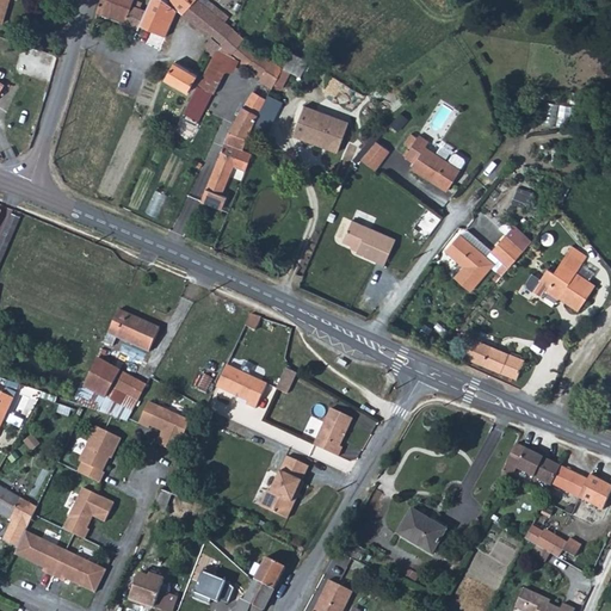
[(99,0),(96,13),(117,22),(121,23),(123,24),(123,23),(130,6),(131,0),(99,0)]
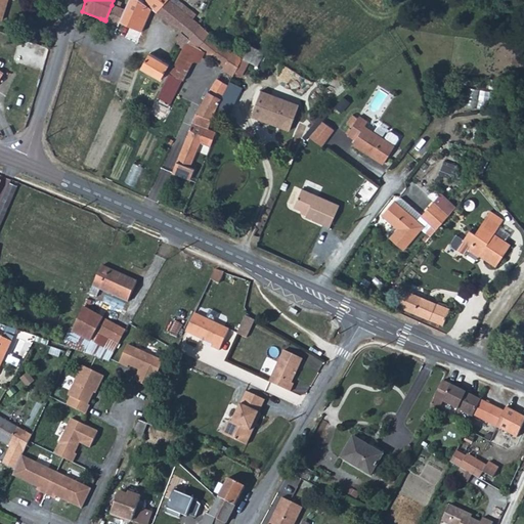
[(126,0),(126,1),(146,16),(149,8),(155,12),(165,0),(126,0)]
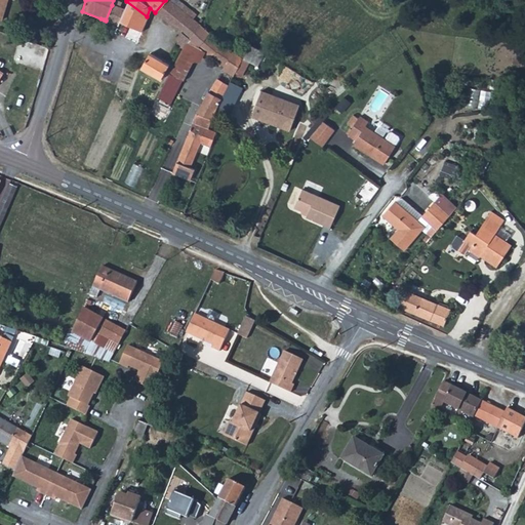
[(173,40),(182,46),(188,40),(199,26),(171,3),(167,0),(165,0),(155,12),(163,18),(179,32),(176,36),(173,40)]
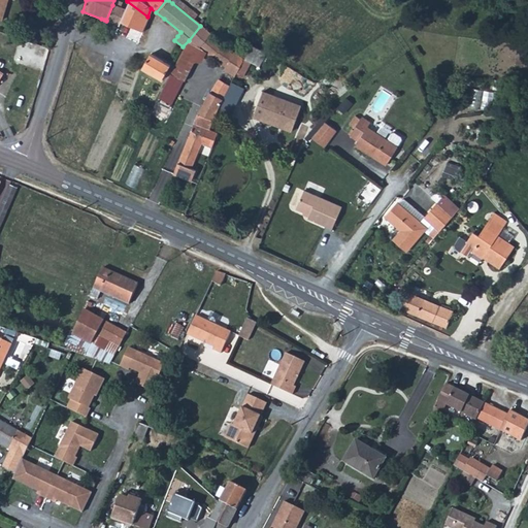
[(118,25),(114,30),(138,38),(147,17),(127,1),(124,9),(112,5),(106,20),(118,25)]
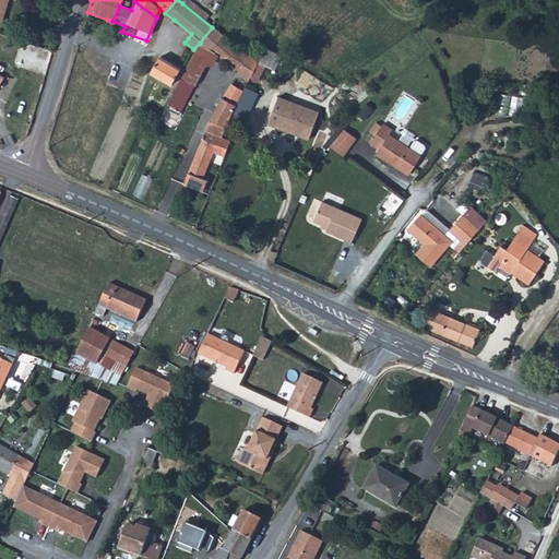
[(200,43),(210,50),(222,35),(212,27),(200,43)]
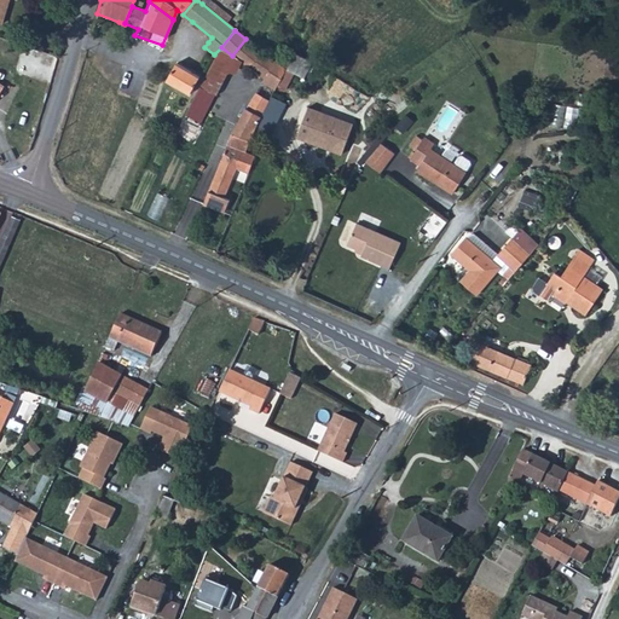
[(162,45),(134,35),(133,39),(160,50),(162,45)]
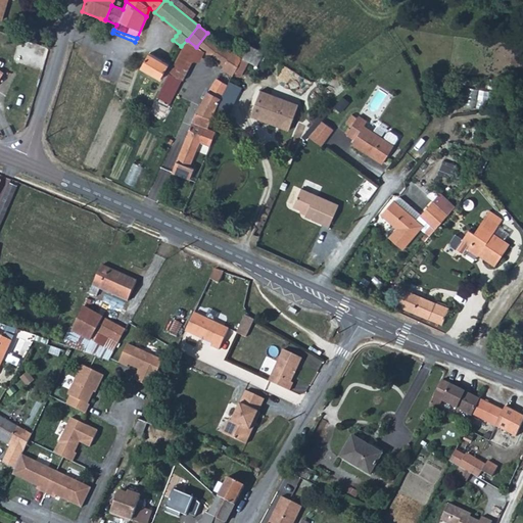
[(198,141),(208,145),(215,131),(206,127),(216,108),(228,85),(234,73),(236,67),(242,55),(242,53),(241,51),(239,51),(236,53),(220,42),(207,33),(196,47),(210,58),(211,56),(219,62),(220,62),(228,67),(222,81),(217,78),(209,91),(207,90),(197,107),(193,119),(186,136),(176,159),(172,171),(188,179),(193,168),(188,165),(196,146),(198,141)]
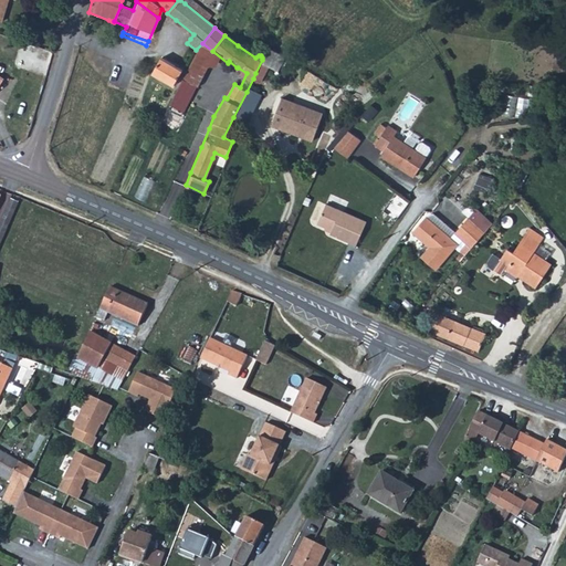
[(198,81),(212,51),(202,43),(196,50),(185,74),(198,81)]
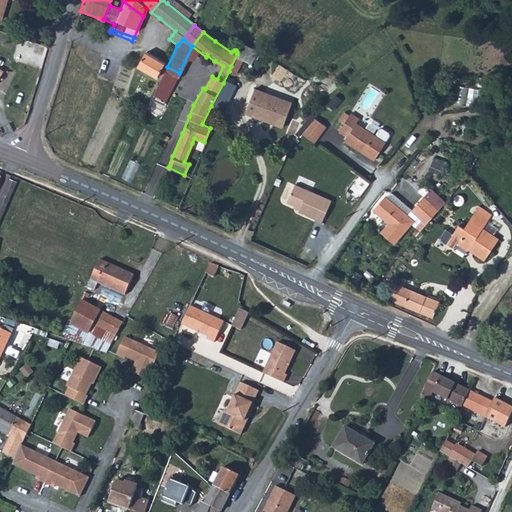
[(231,66),(229,71),(236,74),(243,61),(251,65),(258,49),(245,40),(237,54),(231,66)]
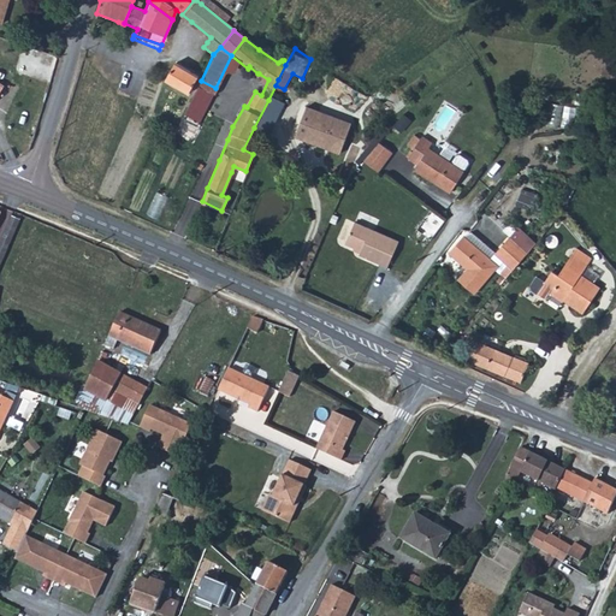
[(173,63),(164,81),(187,94),(196,77),(190,73),(173,63)]
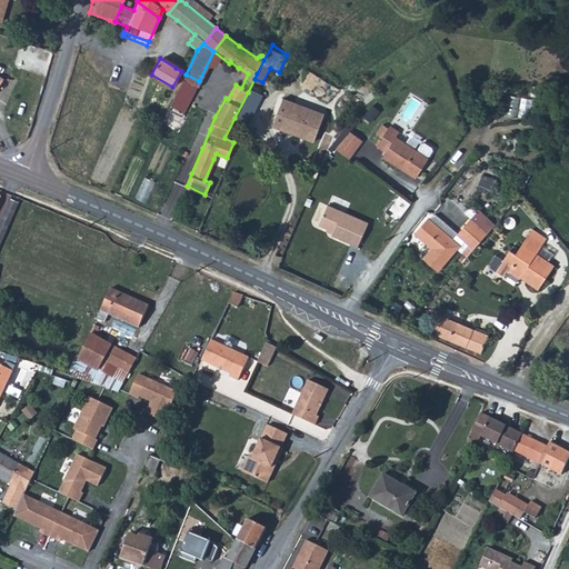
[(277,127),(281,129),(282,127),(303,132),(302,137),(315,140),(323,113),(282,99),(272,126),(277,127)]
